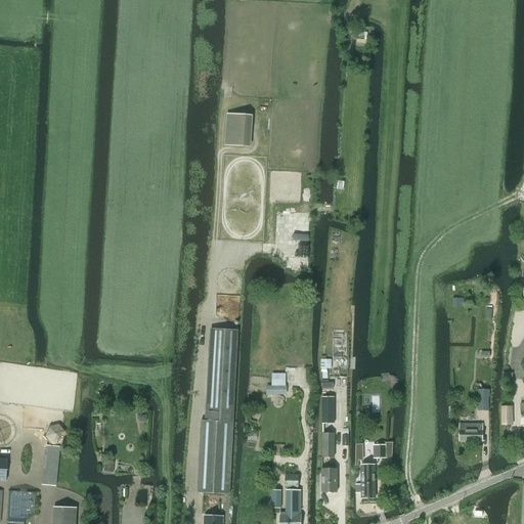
[(251,147),(252,116),(226,115),(225,145),(251,147)]
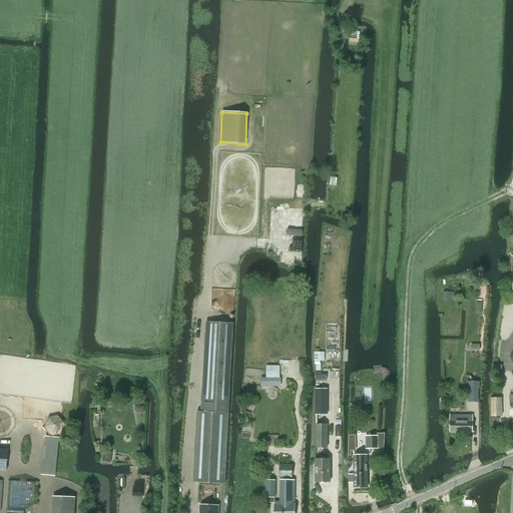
[(197,412),(193,483),(224,484),(233,324),(207,322),(203,412),(197,412)]
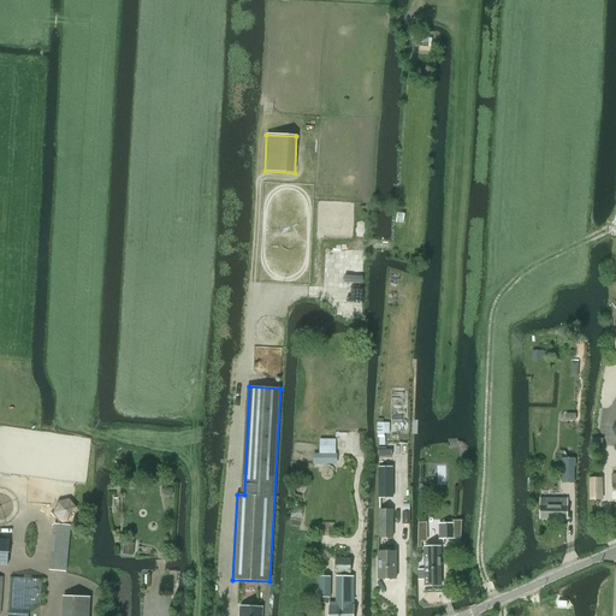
[(319,454),(313,454),(313,465),(330,465),(330,454),(319,454)]
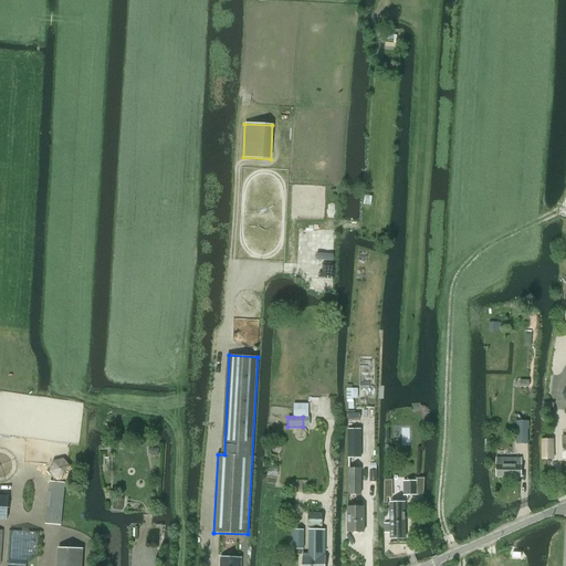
[(516,443),(527,443),(527,421),(516,421),(516,443)]
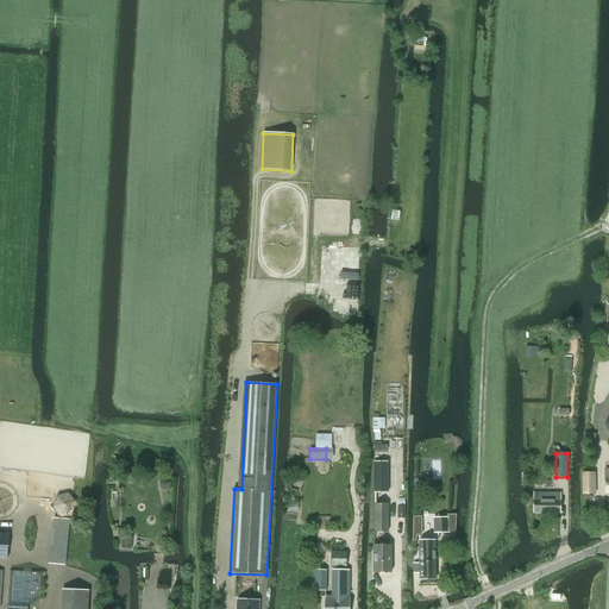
[(583,493),(595,493),(595,472),(583,472),(583,493)]
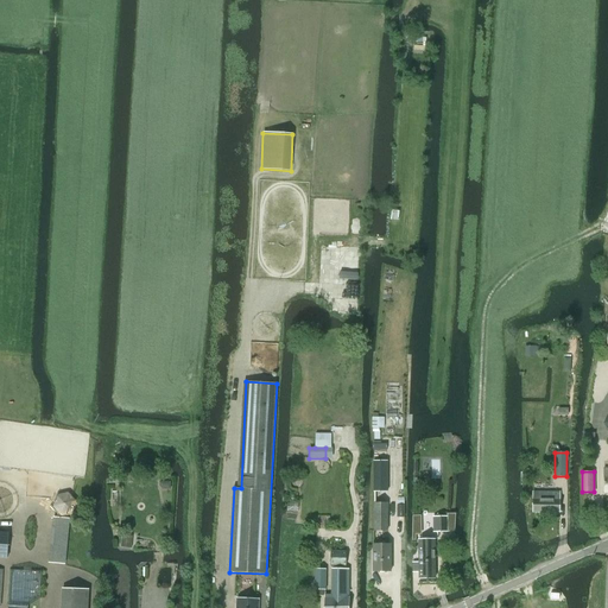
[(56,495),(54,506),(62,515),(74,512),(76,501),(68,492),(56,495)]
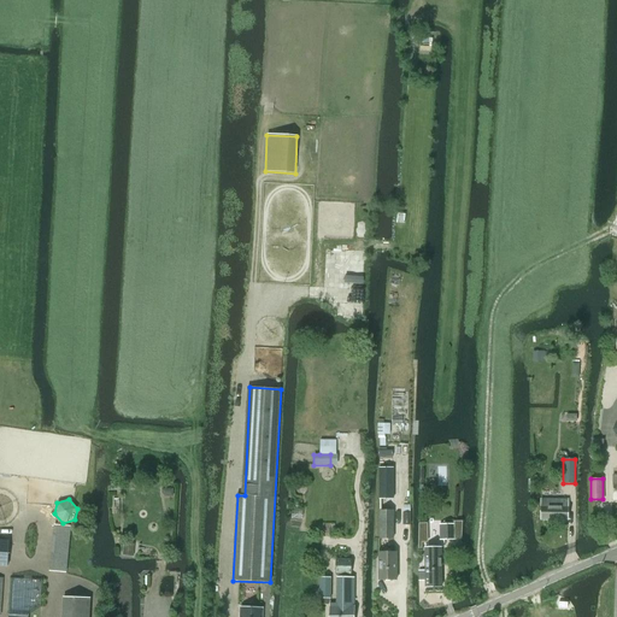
[(541,518),(568,518),(568,499),(541,499),(541,518)]
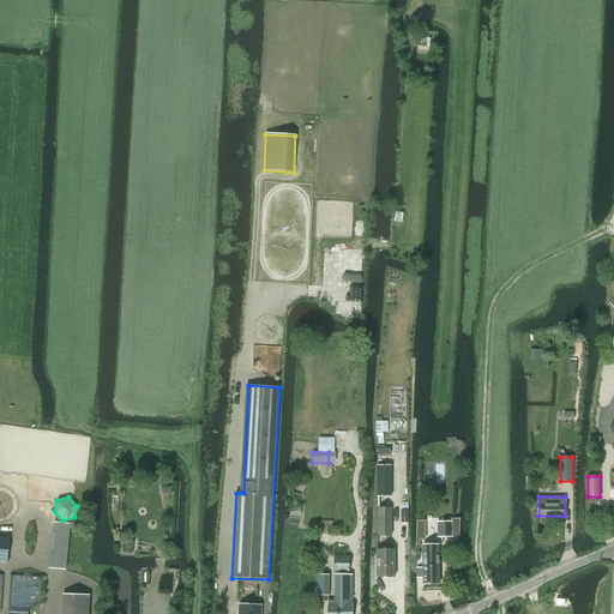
[(392,507),(377,507),(377,510),(378,536),(390,536),(392,536),(392,507)]
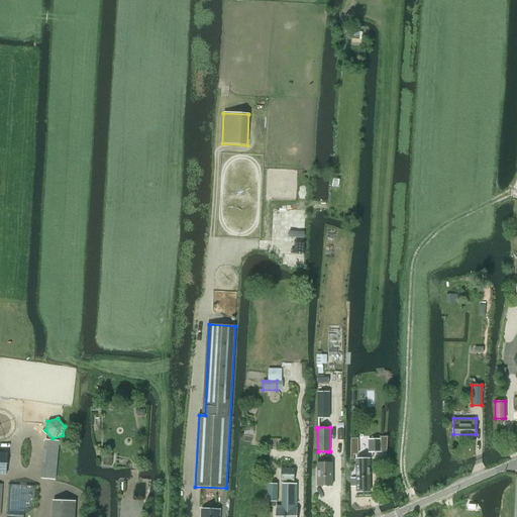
[(386,436),(372,436),(372,439),(373,452),(382,452),(385,452),(387,452),(388,436),(386,436)]
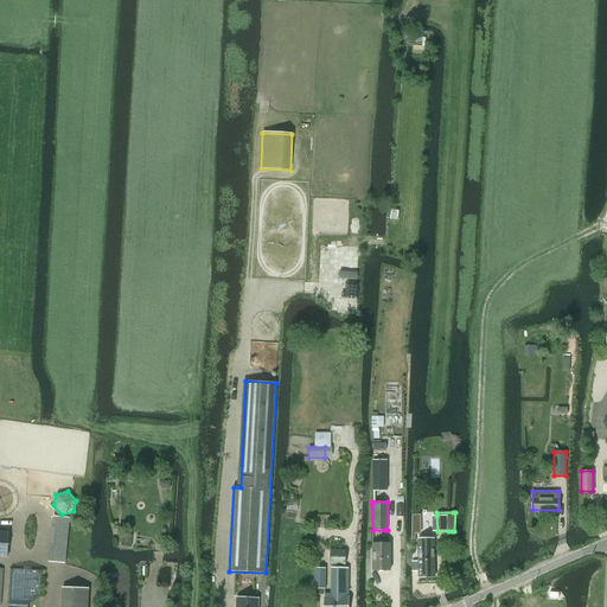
[(413,515),(411,540),(413,540),(415,540),(415,534),(421,534),(421,515),(414,515),(413,515)]
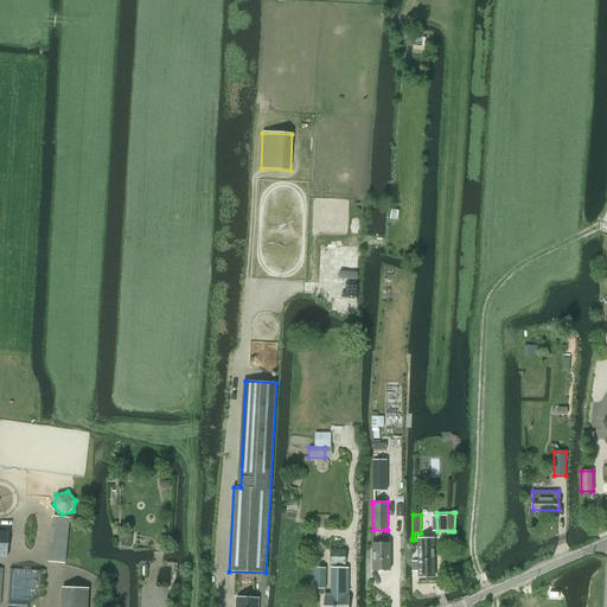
[(65,563),(70,518),(52,516),(49,562),(65,563)]
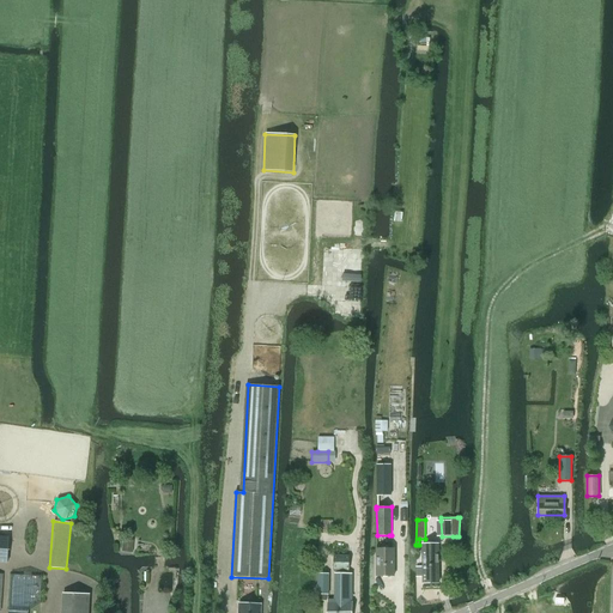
[(122,542),(122,552),(133,552),(134,544),(122,542)]
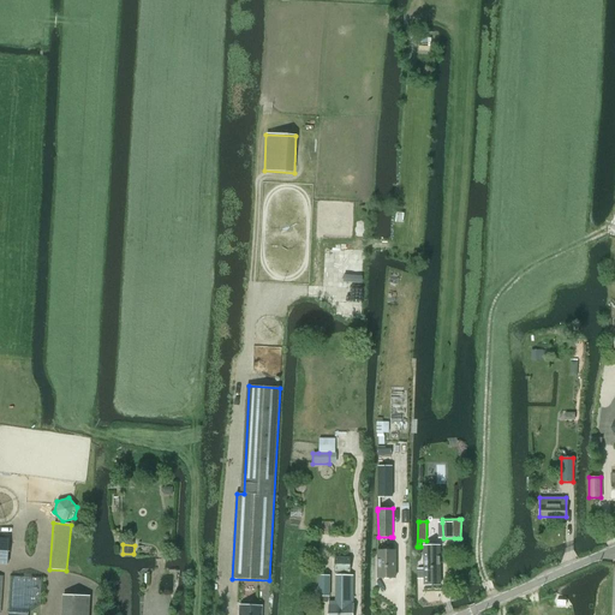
[(423,569),(418,569),(417,569),(418,579),(424,579),(424,585),(440,585),(439,547),(423,547),(423,569)]
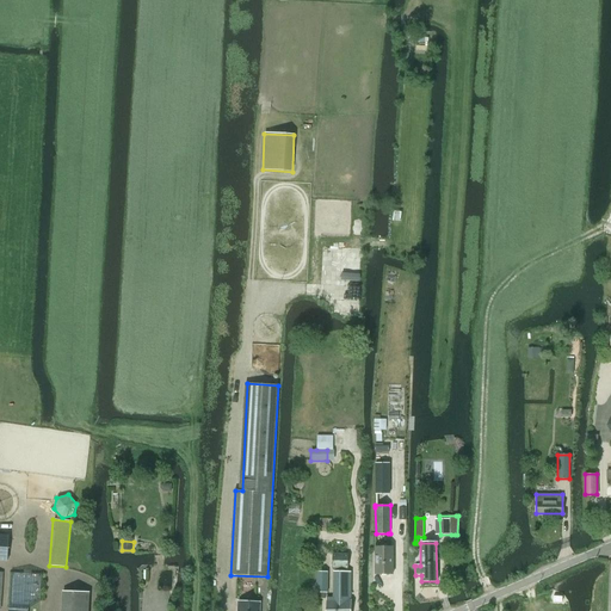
[(374,548),(374,574),(393,574),(393,548),(374,548)]
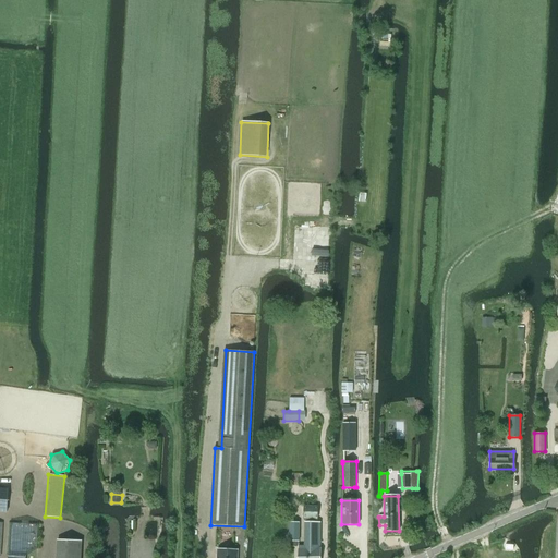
[(289,522),(289,541),(299,541),(300,522),(289,522)]
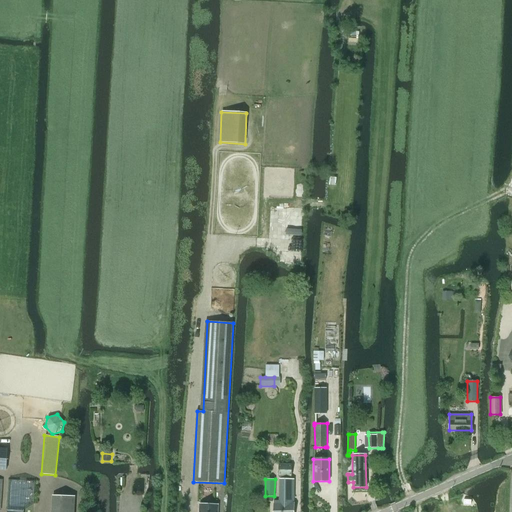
[(274,502),(274,511),(293,511),(294,504),(293,504),(293,480),(291,480),(289,480),(280,480),(279,502),(274,502)]
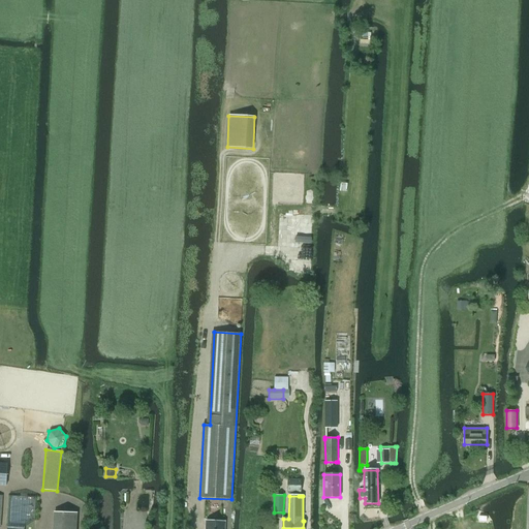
[(72,528),(73,512),(55,511),(53,528),(72,528)]
